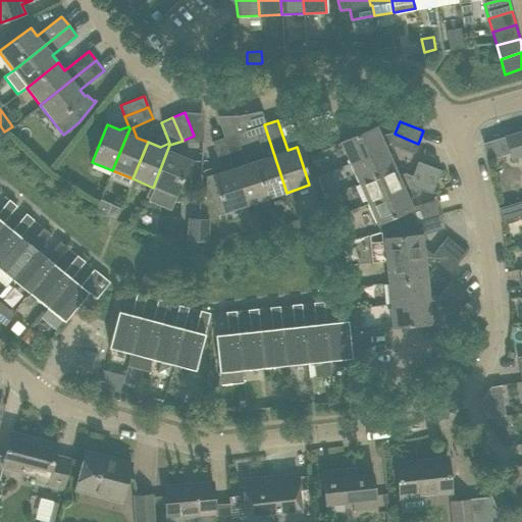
[(263,158),(254,161),(266,199),(286,193),(264,124),(254,127),(263,158)]
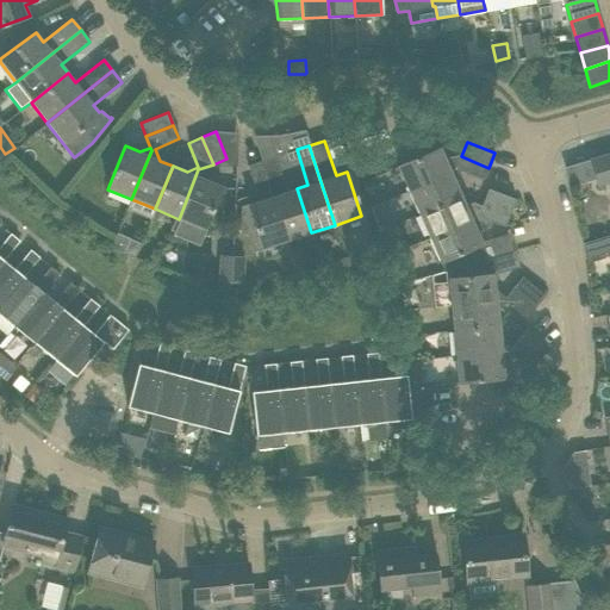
[(397,167),(408,191),(456,170),(458,167),(446,162),(440,148),(397,167)]
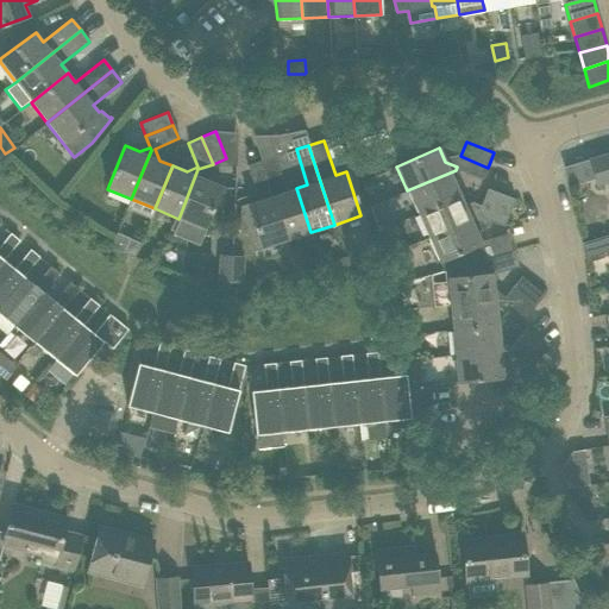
[(608,152),(588,159),(596,186),(608,181),(608,152)]
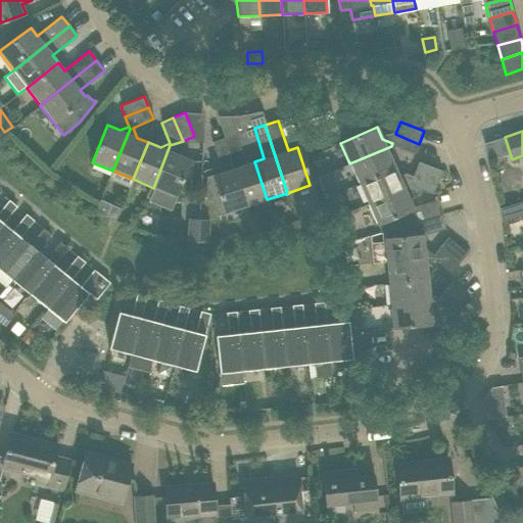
[(236,134),(223,138),(245,206),(267,199),(254,161),(245,164),(236,134)]
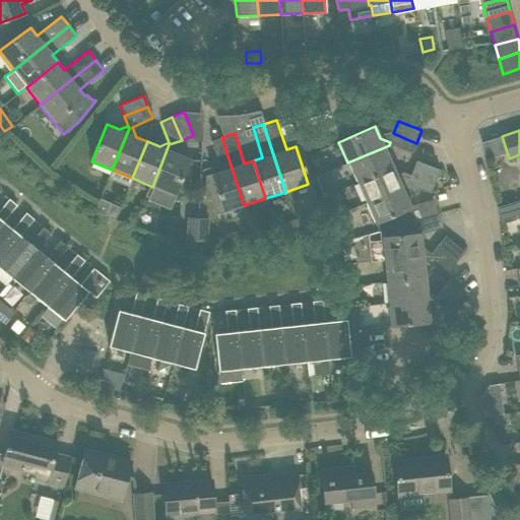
[(347,163),(356,183),(393,167),(388,155),(391,145),(412,153),(416,143),(393,133),(390,142),(389,145),(347,163)]
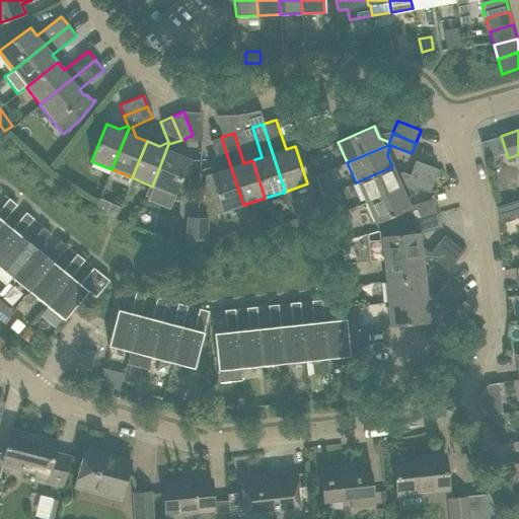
[(243,205),(221,137),(211,141),(218,165),(221,164),(223,169),(205,176),(203,197),(209,196),(215,215),(243,205)]
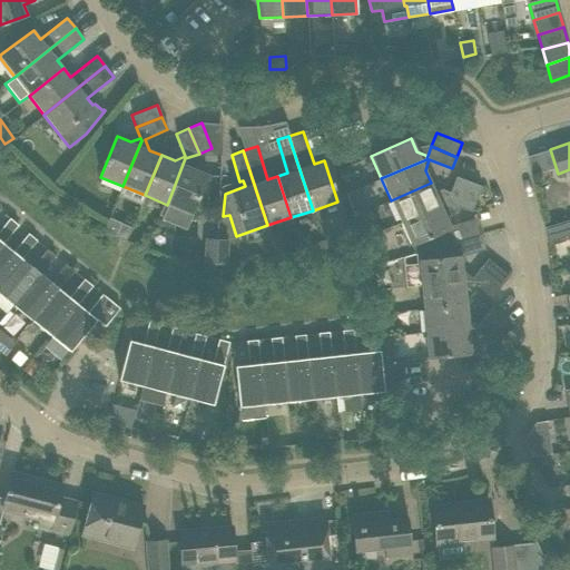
[(185,158),(167,205),(161,218),(185,227),(207,174),(194,168),(199,154),(185,158)]
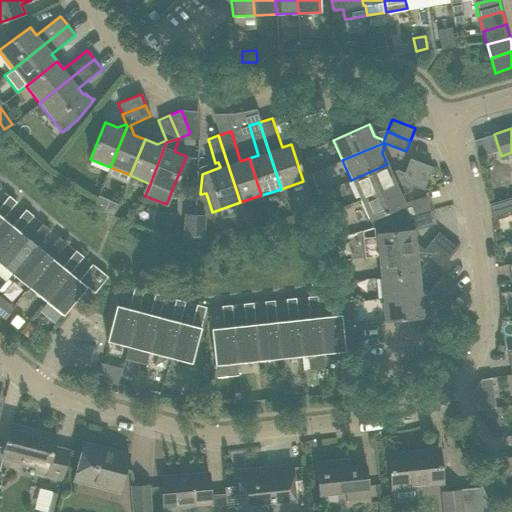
[(304,152),(307,163),(314,161),(318,153),(316,148),(304,152)]
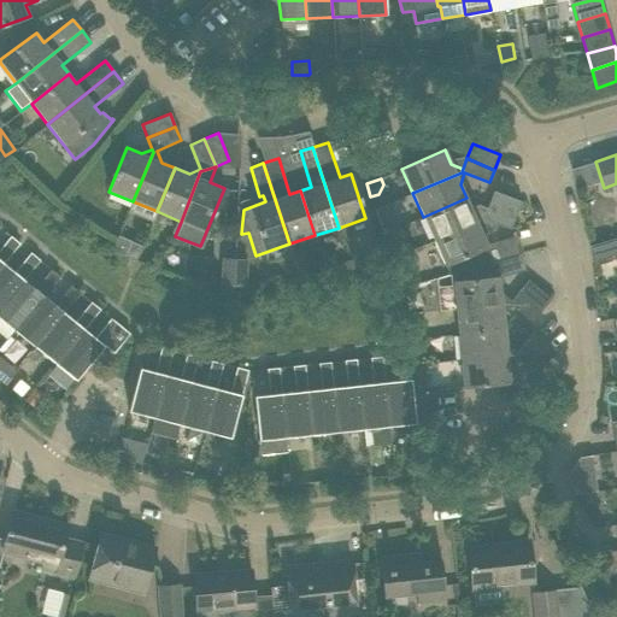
[(423,217),(433,240),(482,218),(495,223),(506,197),(493,191),(487,209),(479,205),(471,209),(466,198),(423,217)]
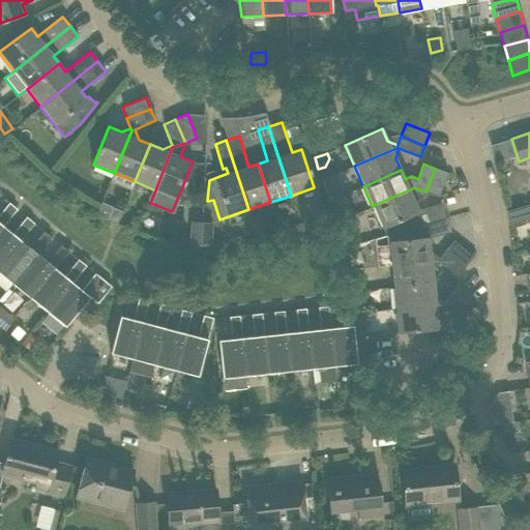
[(435,169),(425,192),(427,193),(438,197),(447,173),(435,169)]
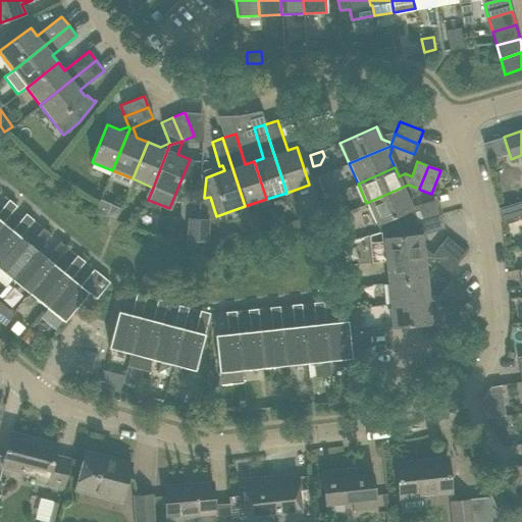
[(379,231),(399,227),(418,222),(413,208),(409,199),(418,195),(420,190),(419,189),(408,185),(366,203),(379,231)]
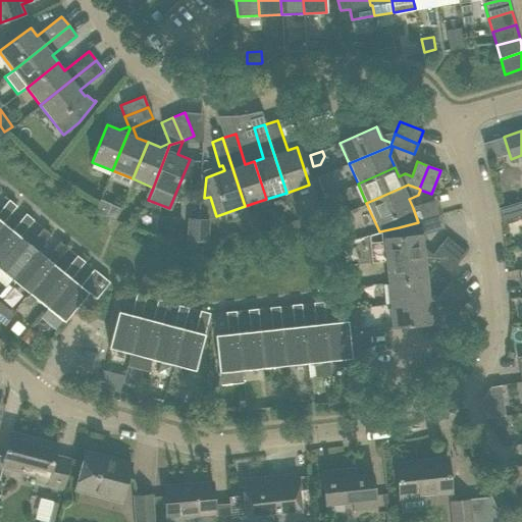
[(0,225),(3,222),(16,206),(8,200),(0,209),(0,225)]
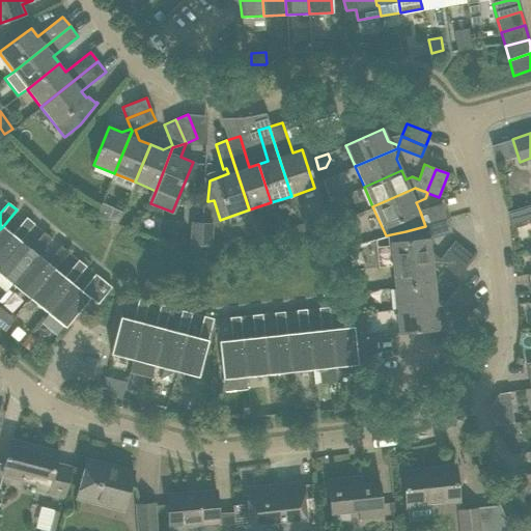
[(95,215),(108,219),(112,208),(101,203),(95,215)]
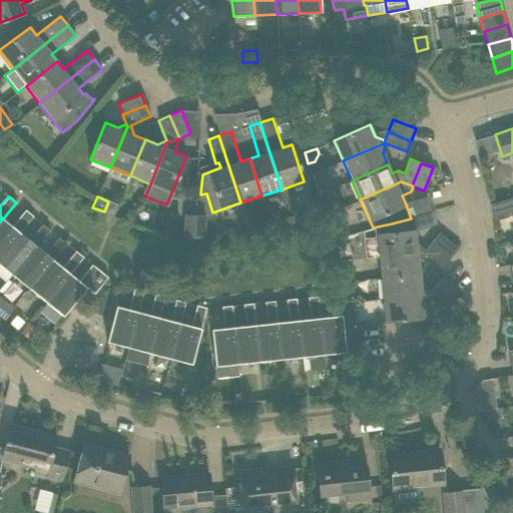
[(512,197),(490,204),(492,217),(512,210),(512,197)]
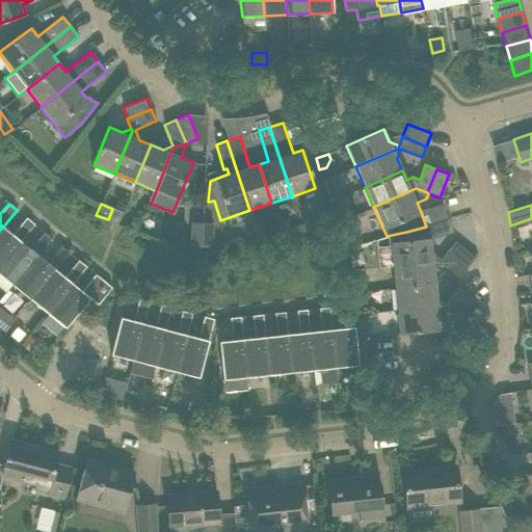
[(334,212),(338,223),(349,218),(345,208),(334,212)]
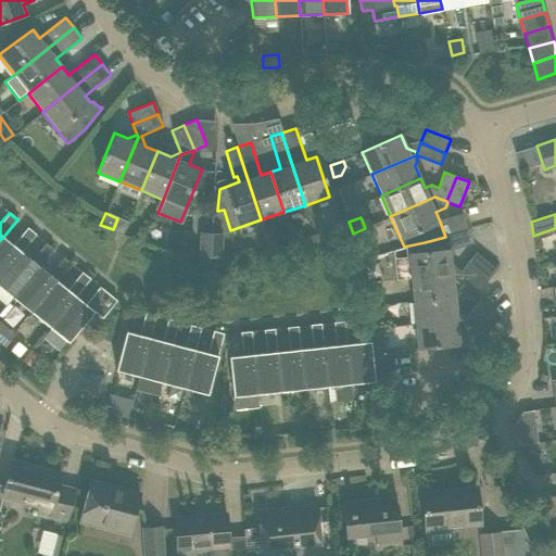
[(344,236),(341,225),(316,234),(318,241),(344,236)]
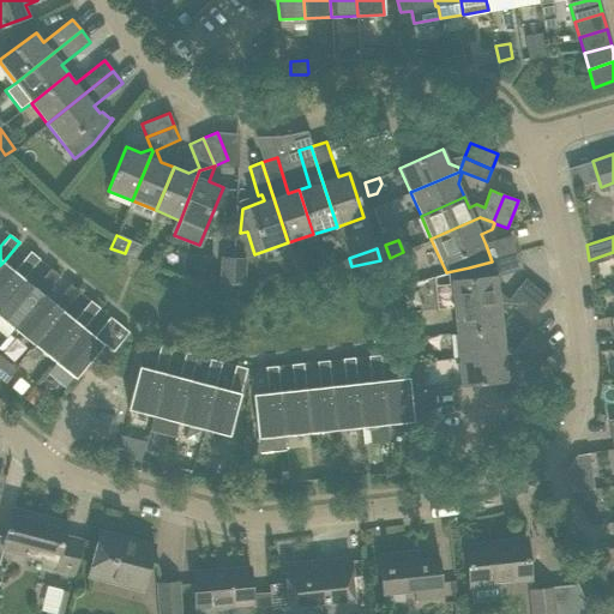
[(148,263),(160,268),(166,254),(154,250),(148,263)]
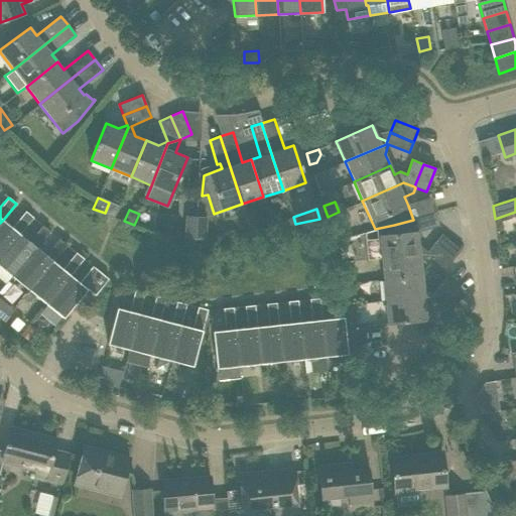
[(0,223),(0,257),(19,234),(33,218),(25,211),(12,228),(3,220),(0,223)]
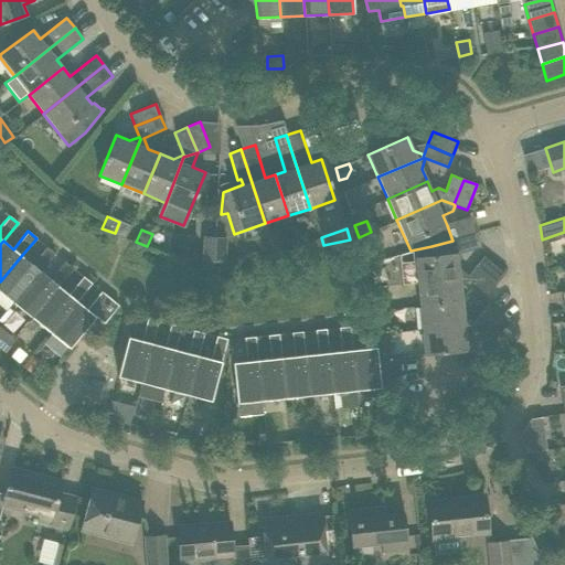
[(371,232),(359,237),(362,247),(374,242),(371,232)]
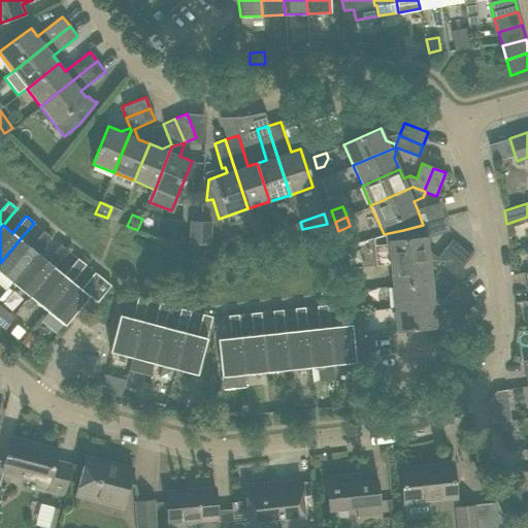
[(199,244),(200,221),(189,220),(188,252),(199,252),(199,244)]
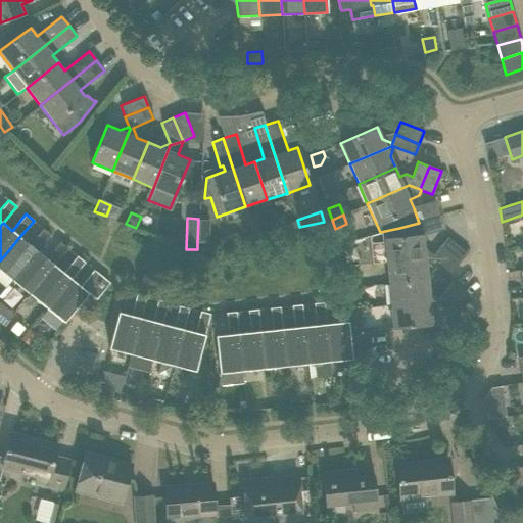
[(208,219),(198,219),(197,242),(207,242),(208,219)]
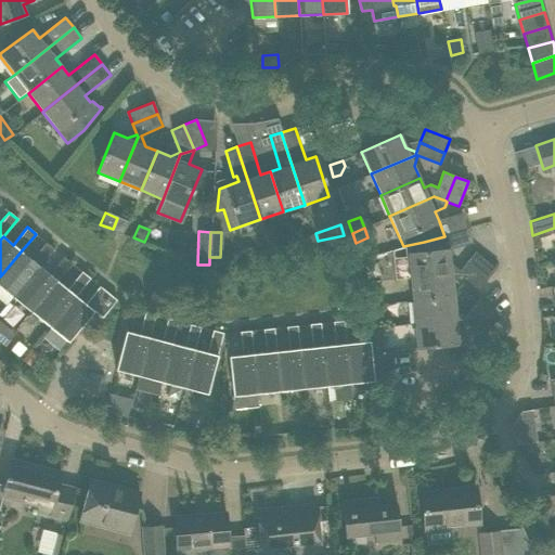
[(295,248),(318,241),(315,233),(293,241),(295,248)]
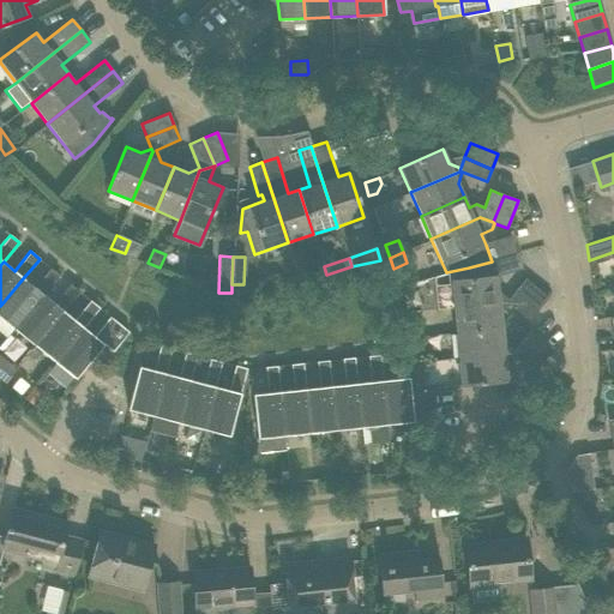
[(450,281),(452,307),(504,302),(509,299),(498,292),(498,276),(492,262),(469,268),(475,278),(450,281)]
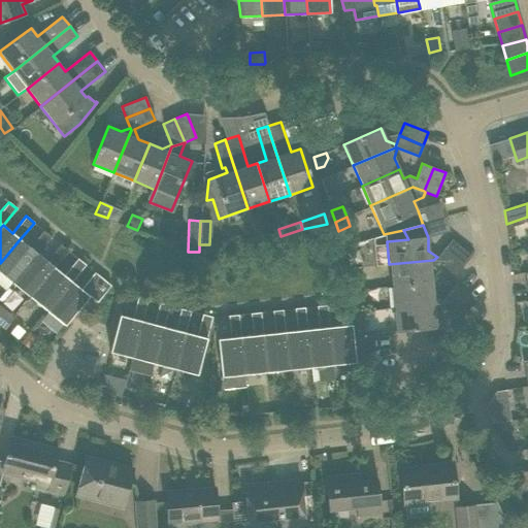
[(0,272),(13,283),(37,254),(51,236),(43,230),(29,246),(20,239),(0,263),(0,272)]
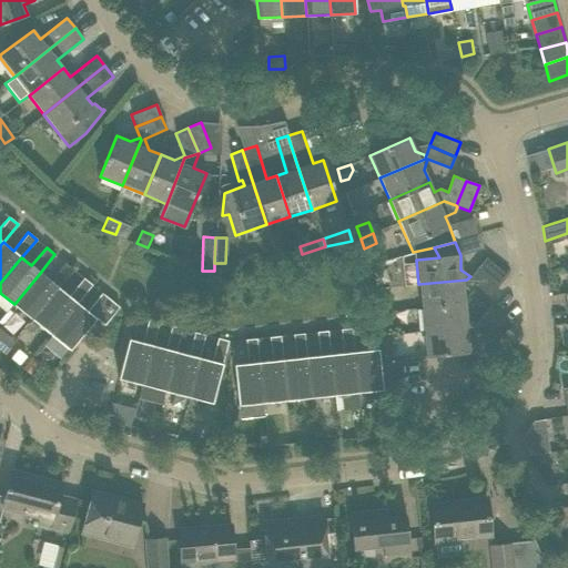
[(476,270),(497,287),(507,275),(486,257),(476,270)]
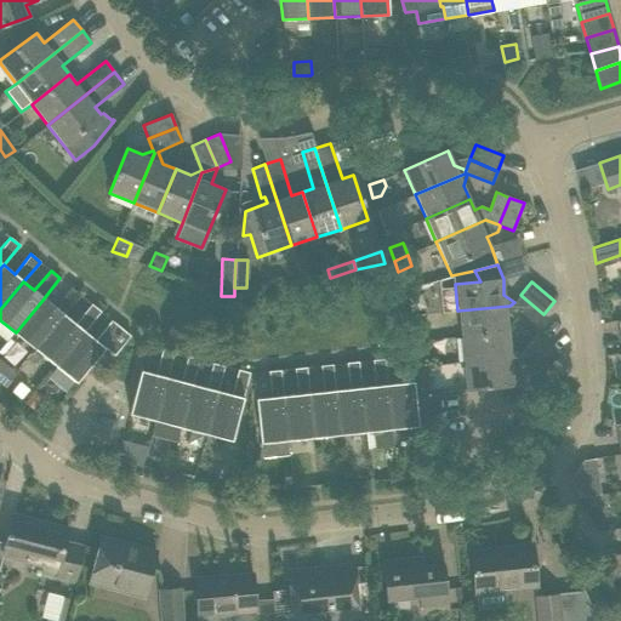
[(16,332),(35,349),(64,314),(80,295),(70,288),(55,307),(44,298),(16,332)]
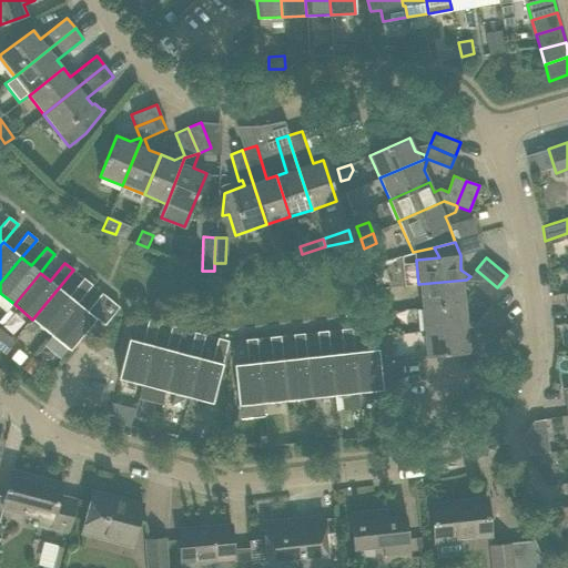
[(418,284),(421,308),(465,305),(463,290),(470,281),(489,296),(497,287),(476,270),(470,276),(466,280),(418,284)]
